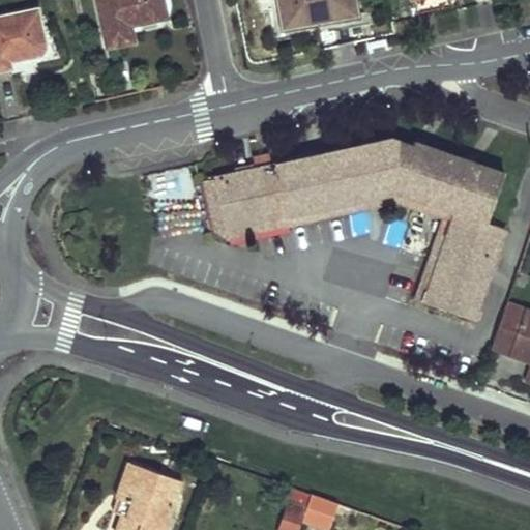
[(98,0),(107,39),(134,35),(129,19),(152,13),(157,12),(162,7),(163,1),(163,0),(98,0)]
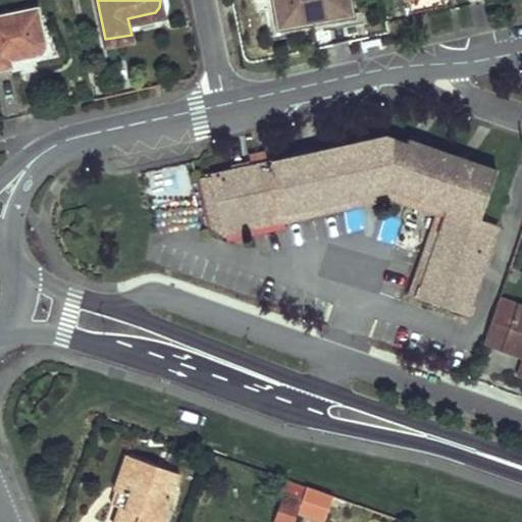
[(349,0),(273,0),(277,22),(352,9),(349,0)]
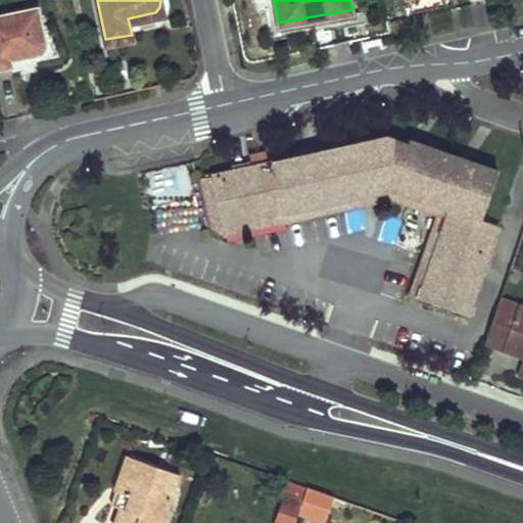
[(34,3),(0,9),(0,64),(11,62),(10,55),(33,50),(40,47),(43,42),(43,38),(34,3)]
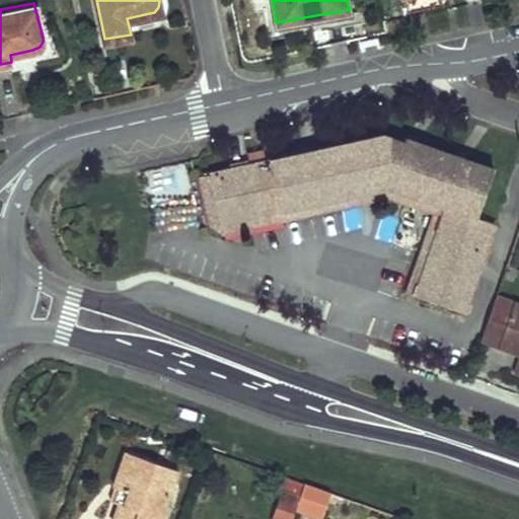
[(463,313),(495,225),(476,219),(494,170),(405,140),(403,144),(381,136),(267,163),(264,153),(248,156),(250,166),(210,175),(220,224),(386,187),(447,210),(416,296),(463,313)]
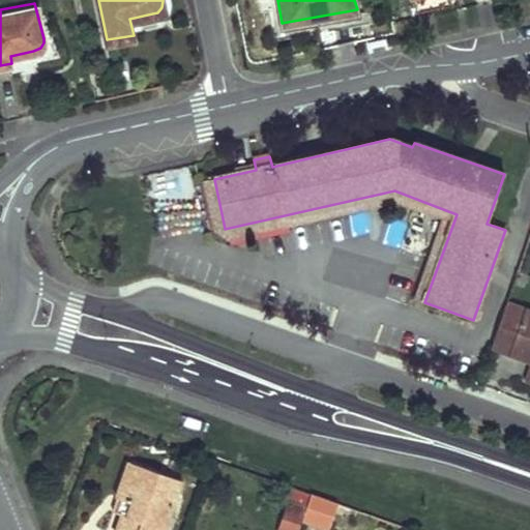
[(225,229),(214,179),(203,181),(213,233),(228,241),(394,204),(438,218),(412,299),(424,302),(457,214),(394,190),(225,229)]
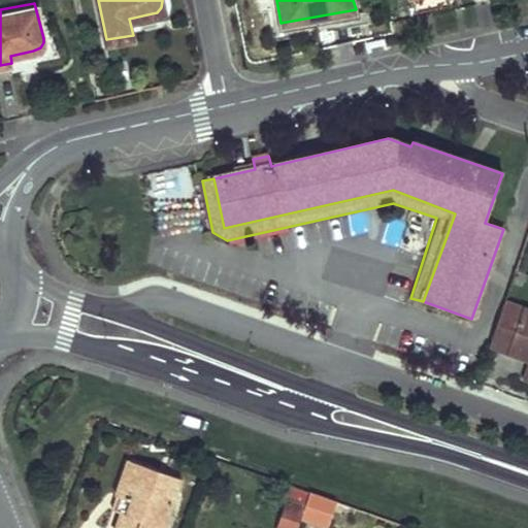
[(527,309),(504,302),(489,347),(527,360),(527,309)]
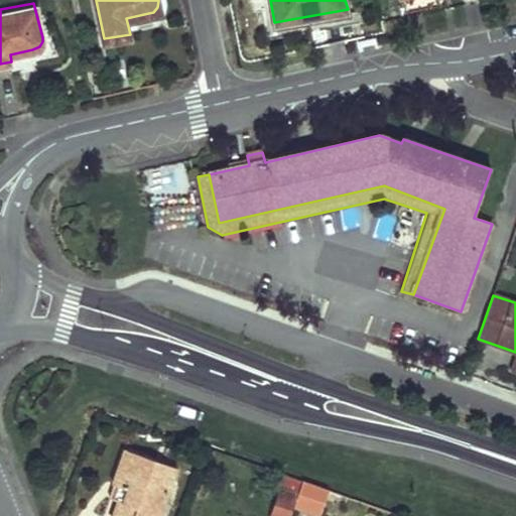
[(117,502),(112,515),(156,515),(173,468),(124,450),(112,485),(126,490),(122,504),(117,502)]
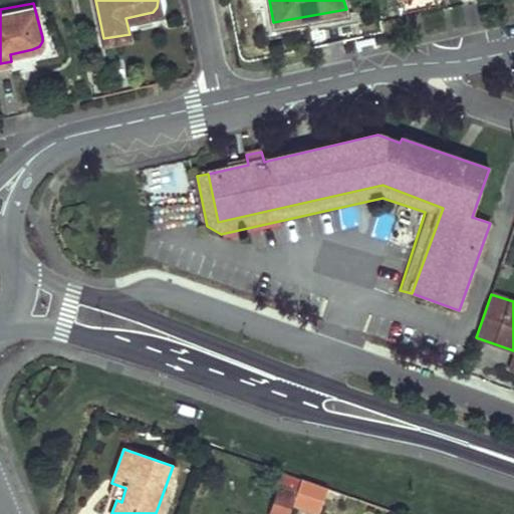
[(323,488),(299,480),(294,494),(291,503),(315,512),(323,488)]
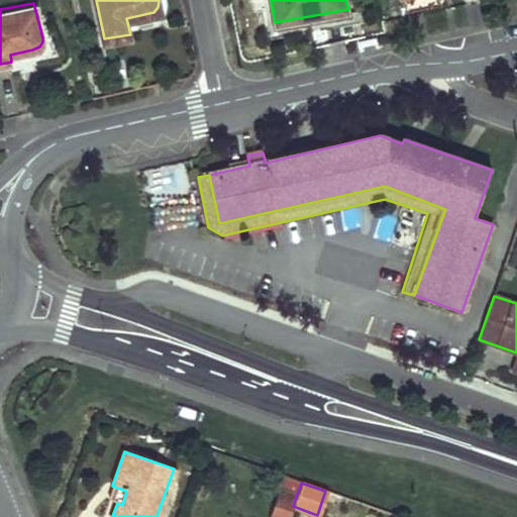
[(112,486),(108,499),(117,503),(122,505),(126,491),(112,486)]
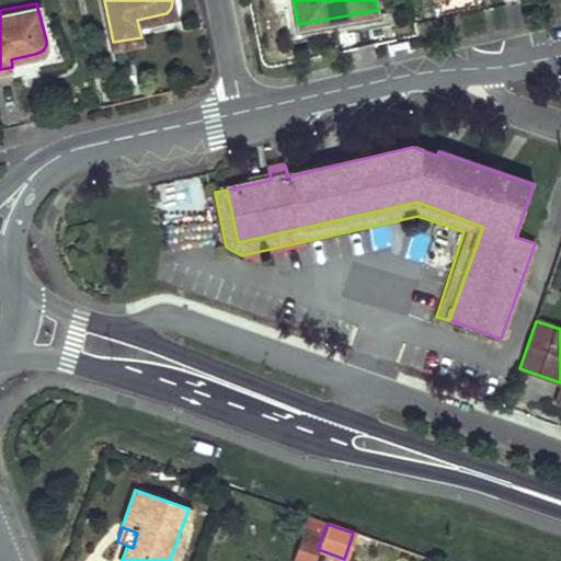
[(321,539),(305,534),(294,560),(313,560),(318,549),(321,539)]
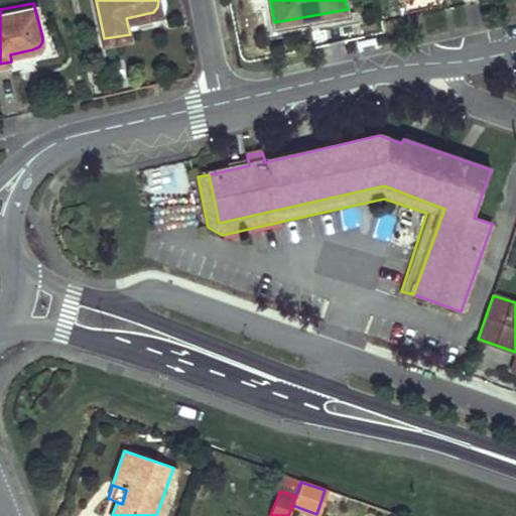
All buildings are outlined.
